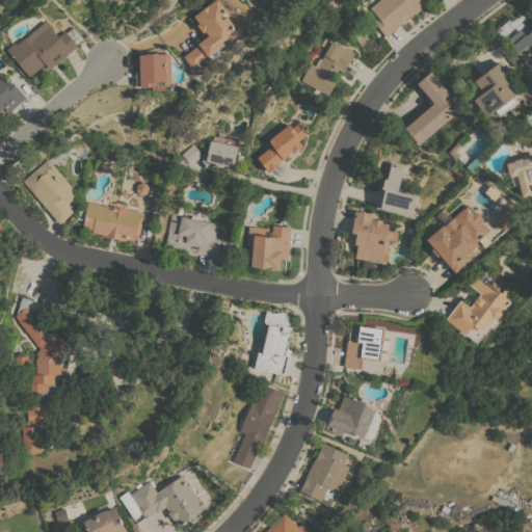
[(214,0),(218,0),(229,12),(228,17),(234,25),(233,31),(228,34),(229,37),(222,41),(225,45),(208,56),(209,57),(204,60),(206,62),(200,68),(197,64),(192,69),(184,55),(200,45),(197,43),(208,35),(205,31),(203,32),(197,24),(200,23),(194,16),(214,0)]
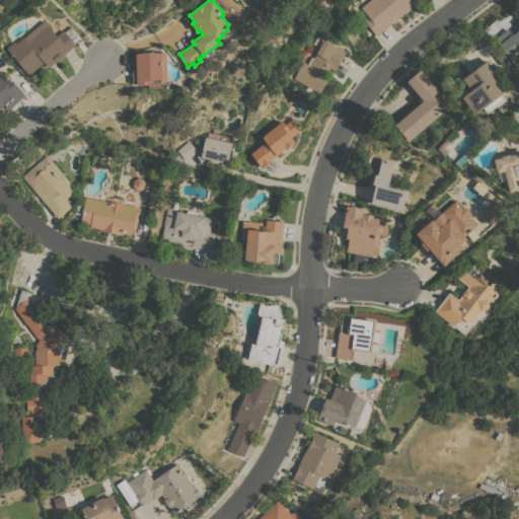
[(416,0),(418,2),(377,34),(364,20),(368,16),(360,7),(368,0),(416,0)]
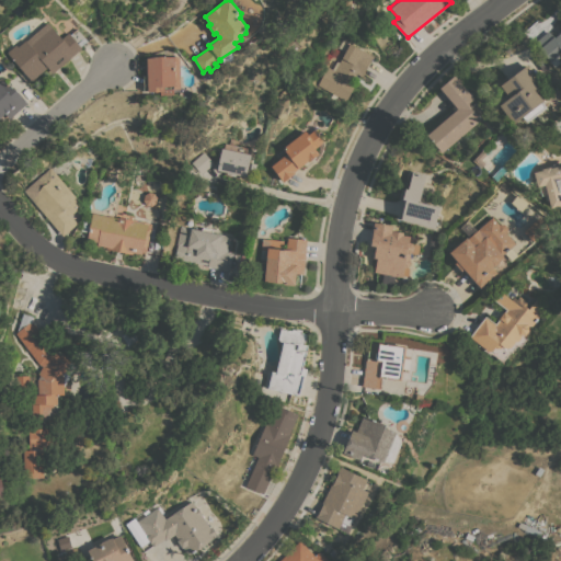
[(9,55),(25,39),(25,41),(47,22),(61,38),(68,32),(69,34),(76,27),(87,41),(80,46),(81,47),(53,72),(47,67),(31,80),(9,55)]
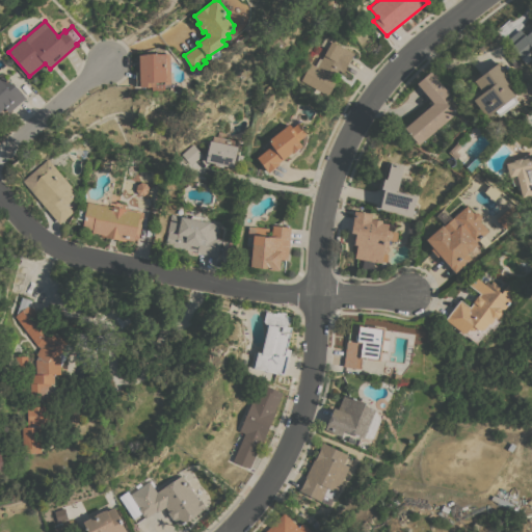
[(520,28),(526,34),(531,28),(531,47),(522,57),(506,40),(520,28)]
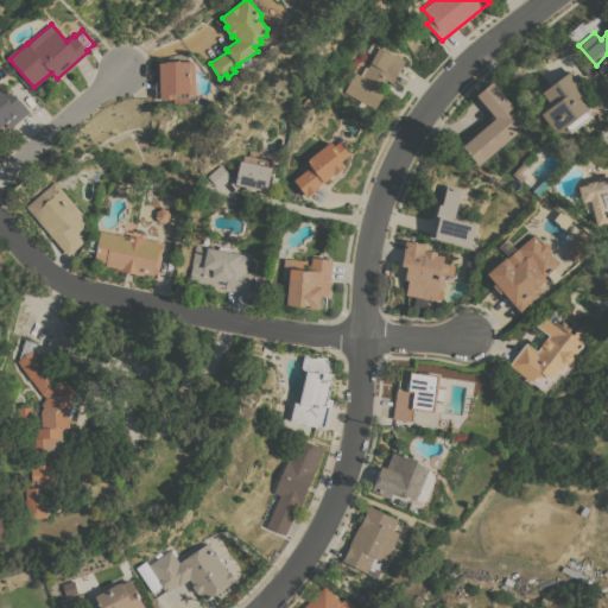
[(343,92),(354,71),(360,75),(365,67),(367,68),(374,55),(367,51),(372,42),(405,61),(392,82),(386,80),(382,87),(386,89),(375,109),(343,92)]
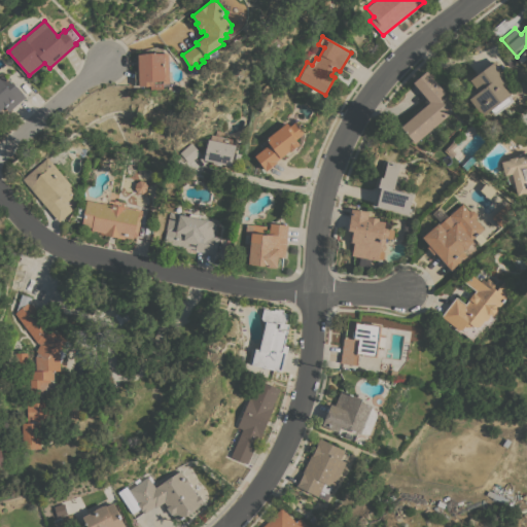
[(512,59),(515,63),(511,66),(501,55),(505,51),(512,59)]
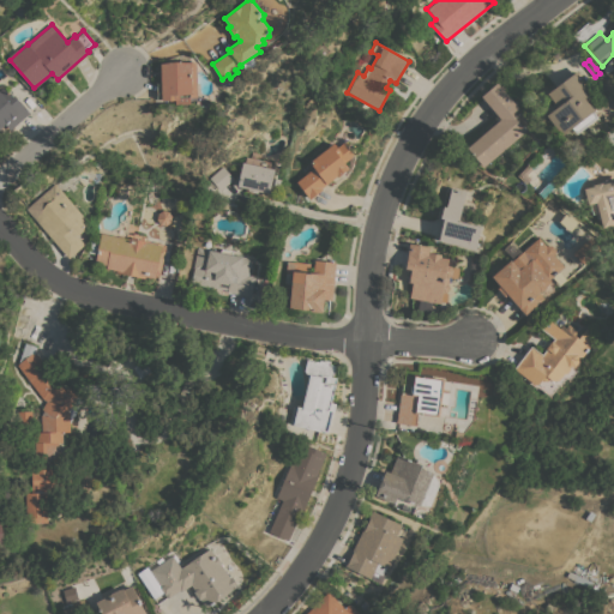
[(197,97),(190,97),(191,103),(175,104),(175,98),(157,98),(157,84),(162,83),(161,62),(196,61),(197,97)]
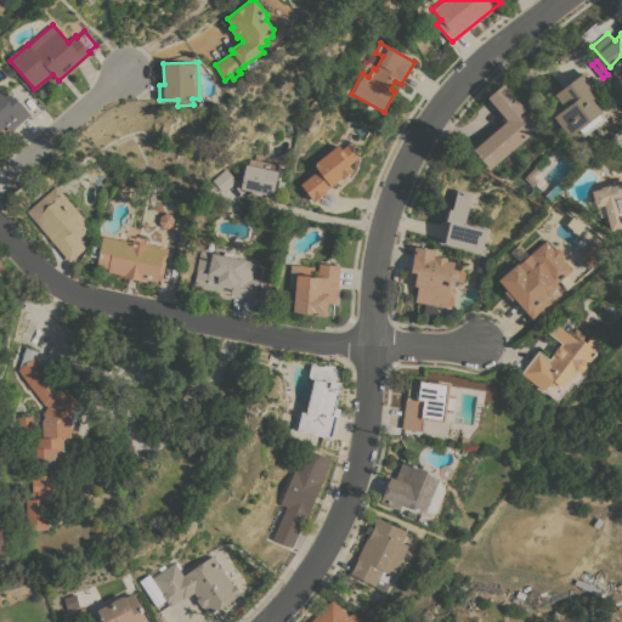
[(586,71),(587,73),(583,75),(598,95),(593,99),(603,111),(601,112),(606,119),(583,136),(578,129),(569,137),(553,116),(565,107),(554,94),(586,71)]
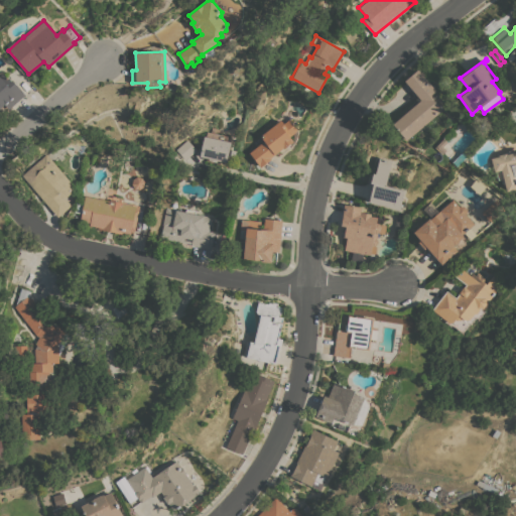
[(406,140),(392,124),(420,99),(404,81),(417,69),(435,90),(430,95),(442,109),(406,140)]
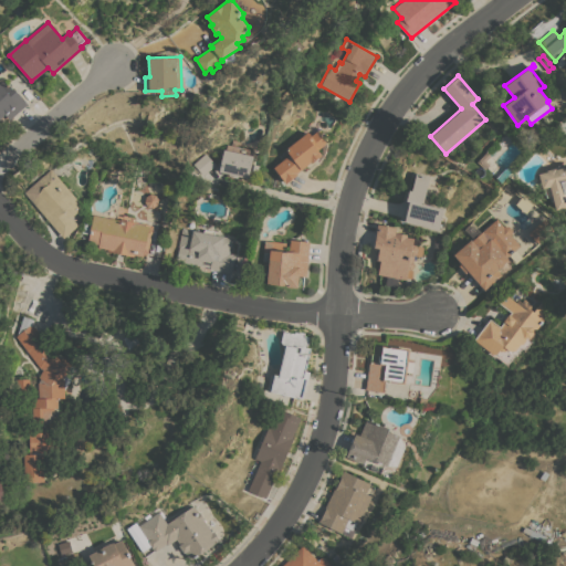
[(0,82),(3,80),(10,88),(13,86),(28,105),(9,119),(6,115),(0,118),(0,82)]
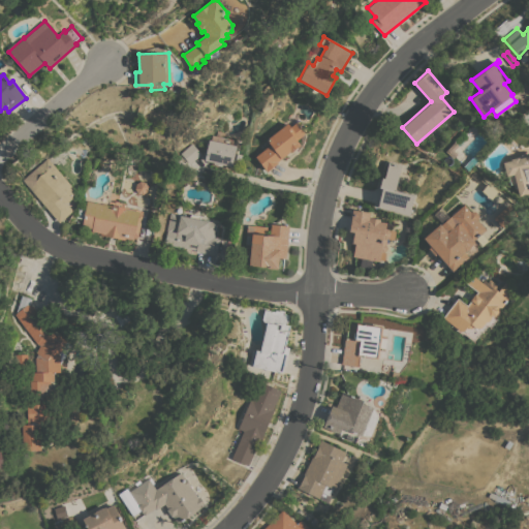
[(288,122),(291,126),(296,122),(304,133),(297,139),(301,145),(290,152),(290,151),(277,161),(278,162),(267,172),(255,156),(271,144),(267,138),(288,122)]
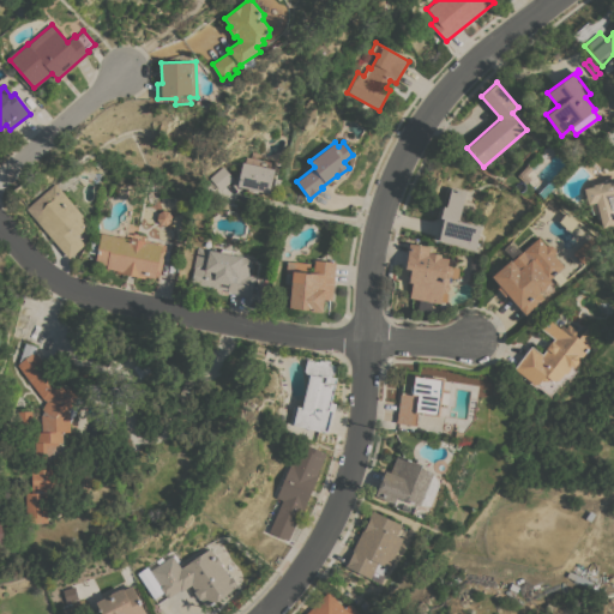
[(542,158),(527,174),(531,179),(528,182),(518,173),(537,154),(542,158)]
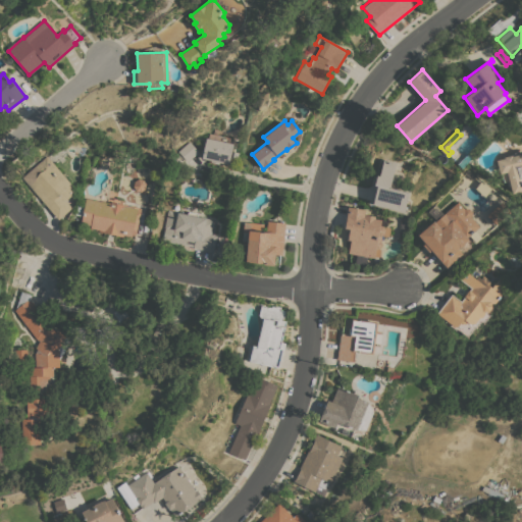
[(229,137),(228,142),(233,143),(229,164),(219,162),(219,164),(211,162),(211,160),(202,158),(206,137),(208,138),(209,133),(229,137)]
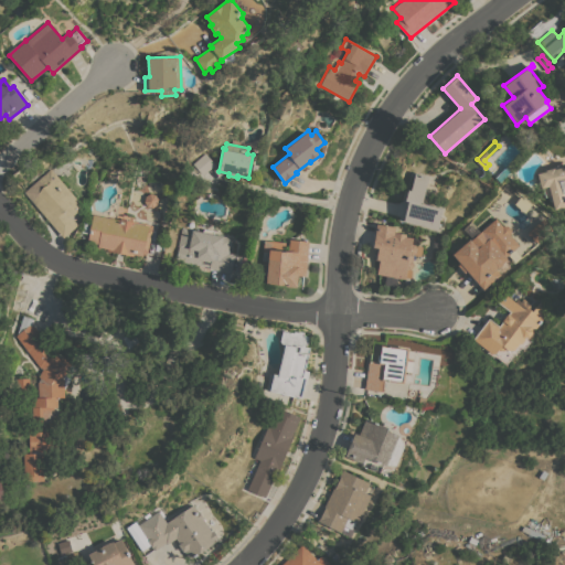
[(215,163),(203,174),(192,163),(204,152),(215,163)]
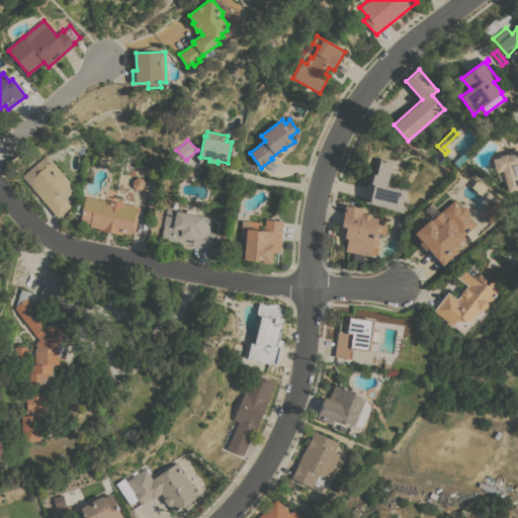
[(460,157),(461,158),(469,150),(472,153),(464,161),(463,160),(458,165),(455,162),(460,157)]
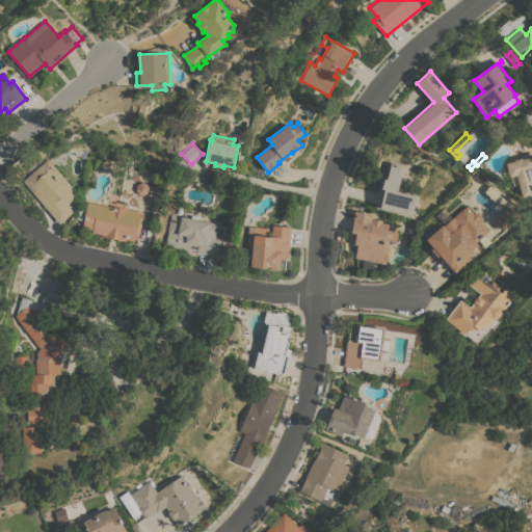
[(531,193),(523,196),(520,188),(517,188),(516,184),(514,185),(511,176),(509,177),(506,163),(514,161),(513,159),(522,157),(522,159),(531,156),(531,193)]
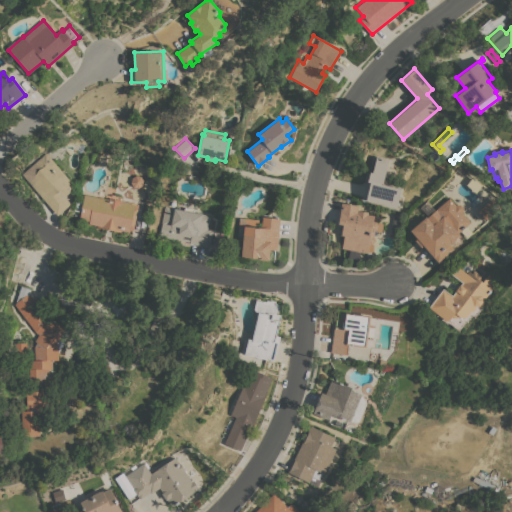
[(21,173),(46,152),(75,187),(64,196),(71,203),(57,215),(21,173)]
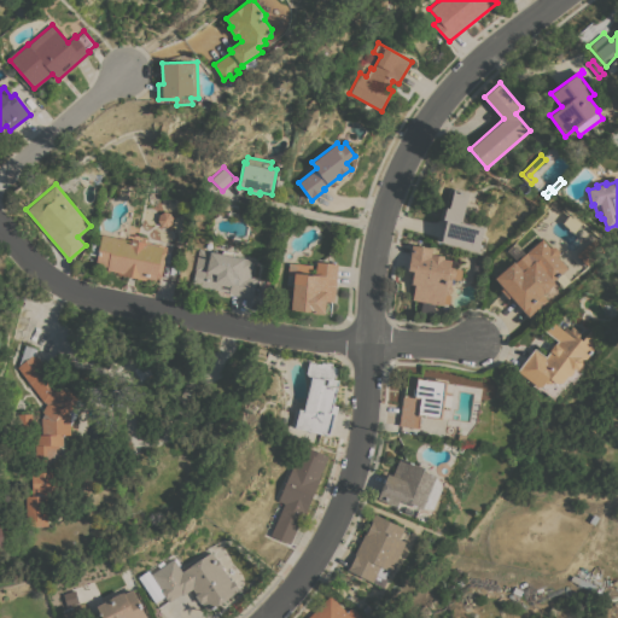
[(442,242),(447,219),(439,217),(442,208),(445,208),(447,207),(449,208),(454,188),(470,192),(462,221),(484,227),(478,251),(442,242)]
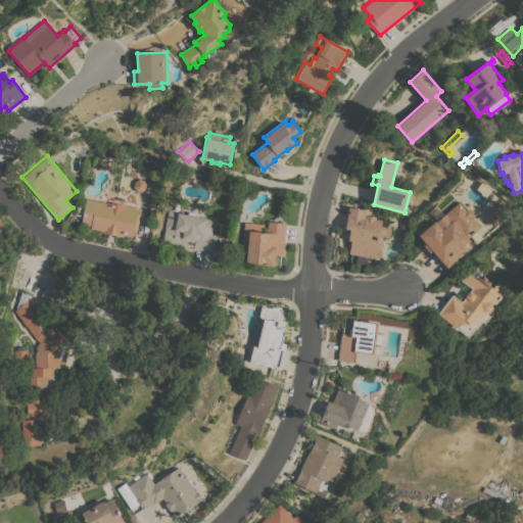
[(144,179),(146,184),(145,189),(142,191),(136,190),(133,186),(134,181),(138,179),(144,179)]
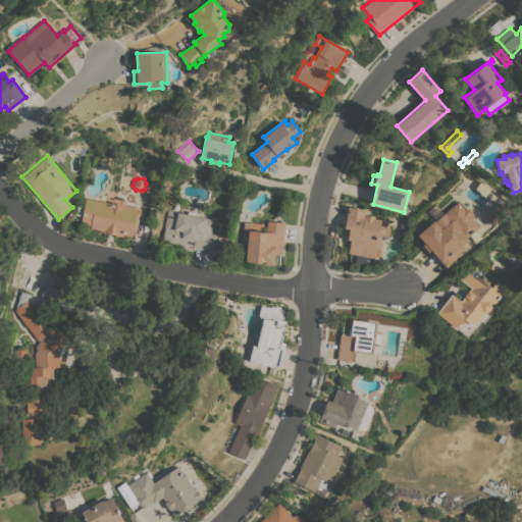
[(110,203),(111,202),(113,202),(114,198),(122,200),(121,204),(123,204),(141,208),(136,235),(133,233),(132,236),(123,235),(123,236),(98,231),(99,229),(90,227),(91,225),(81,223),(82,216),(74,214),(76,203),(85,204),(86,198),(110,203)]
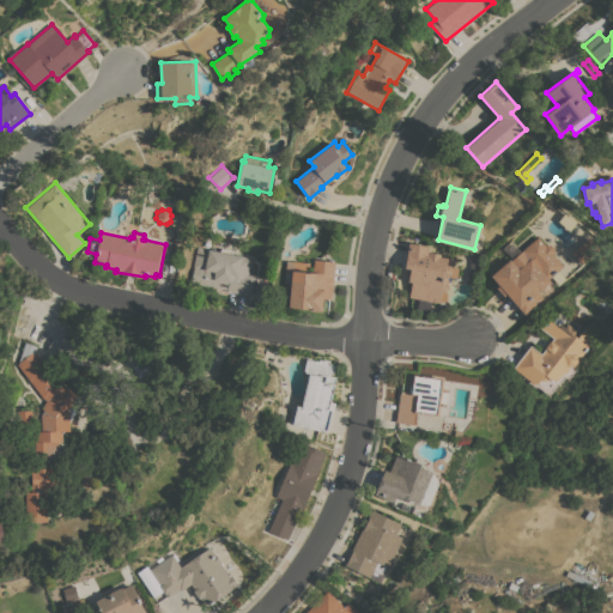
[(523,314),(507,293),(503,296),(496,287),(498,284),(490,274),(509,259),(510,260),(538,236),(545,244),(546,244),(551,244),(553,248),(553,253),(552,254),(563,265),(547,278),(550,280),(544,285),(545,286),(540,290),(539,290),(536,291),(542,297),(523,314)]
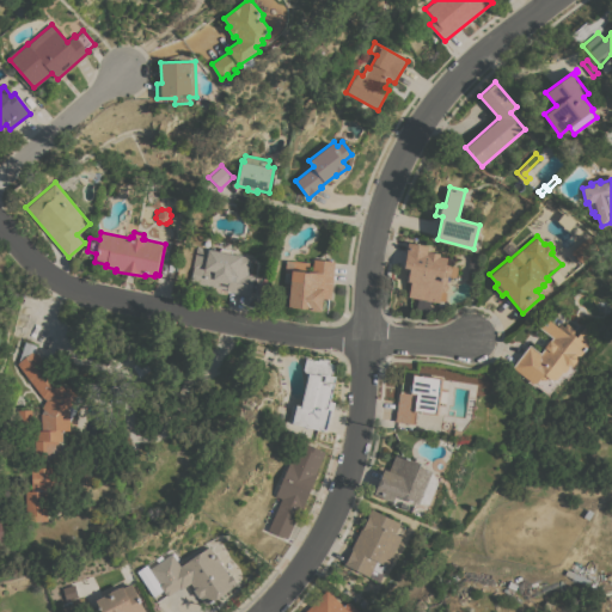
[(587,236),(598,246),(580,263),(570,251),(587,236)]
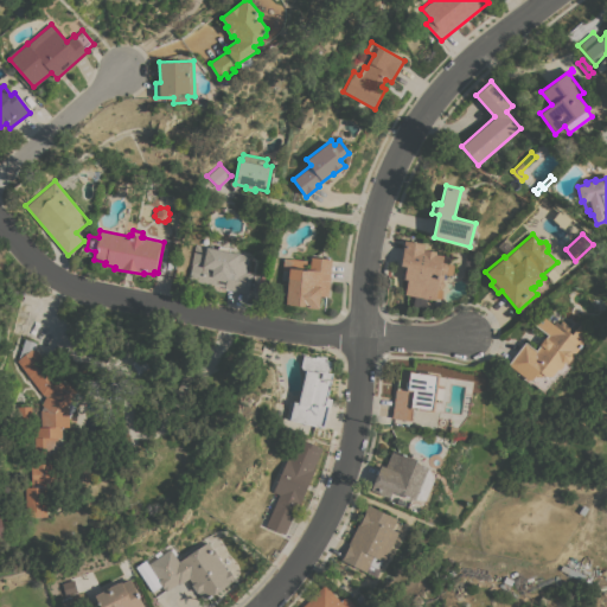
[(404,294),(408,279),(404,278),(407,266),(401,264),(406,240),(425,243),(425,249),(432,250),(430,253),(443,255),(442,261),(446,262),(448,266),(447,272),(443,274),(440,274),(439,280),(441,280),(440,288),(436,288),(435,299),(427,298),(425,308),(413,306),(414,295),(404,294)]
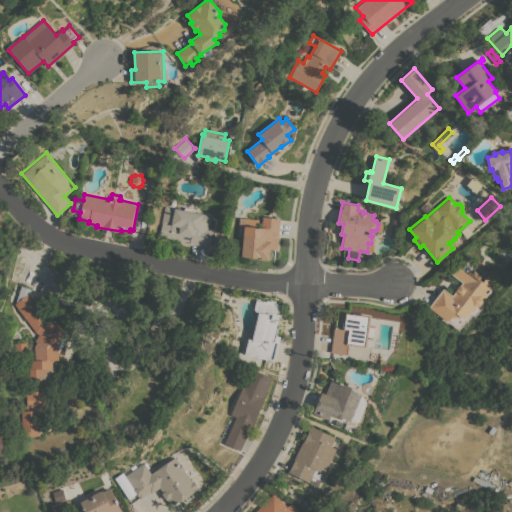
[(189,243),(189,242),(159,235),(162,223),(160,223),(164,205),(184,209),(184,207),(194,209),(193,212),(209,215),(206,229),(212,231),(209,247),(189,243)]
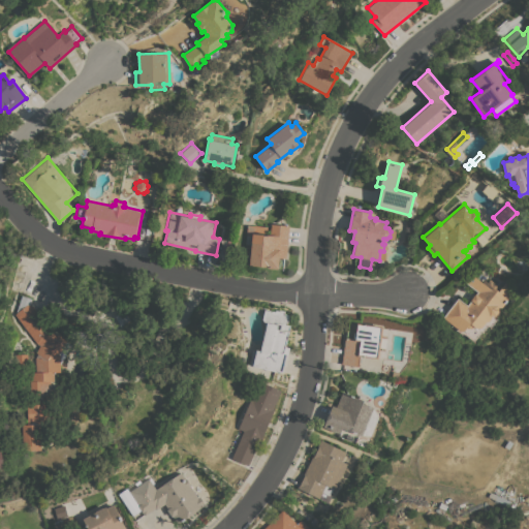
[(286,258),(279,257),(277,269),(268,268),(268,267),(249,265),(251,244),(244,243),(246,224),(267,226),(266,235),(270,235),(271,223),(289,225),(286,258)]
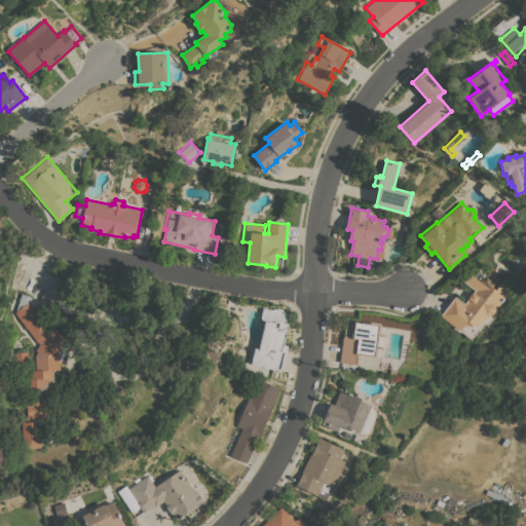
[(479,280),(481,277),(484,280),(487,276),(497,286),(502,280),(509,286),(504,292),(506,295),(496,307),(498,309),(492,316),(490,314),(485,320),(483,320),(479,326),(473,326),(471,324),(470,326),(464,326),(460,329),(457,329),(441,315),(455,296),(463,303),(474,290),(462,280),(468,272),(479,280)]
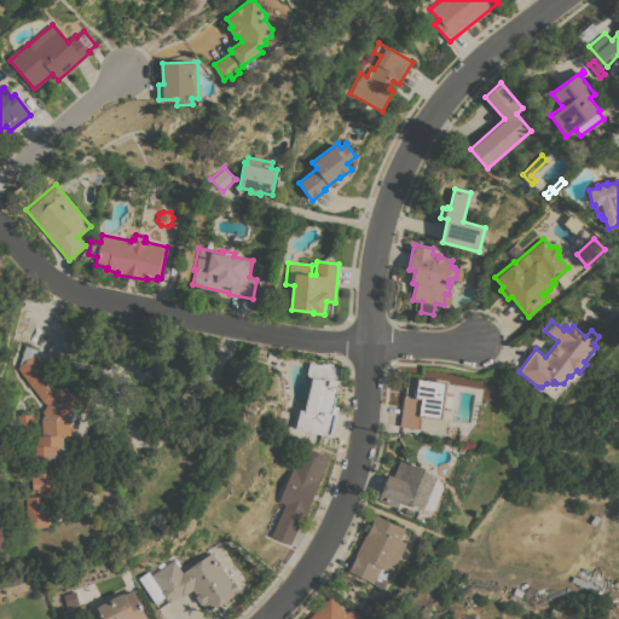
[(62,435),(63,446),(56,446),(57,496),(46,497),(47,526),(27,527),(25,496),(32,496),(29,435),(41,435),(41,418),(44,414),(41,412),(46,404),(41,401),(16,368),(18,366),(24,345),(36,350),(35,356),(57,383),(79,395),(76,399),(84,403),(70,426),(70,434),(62,435)]
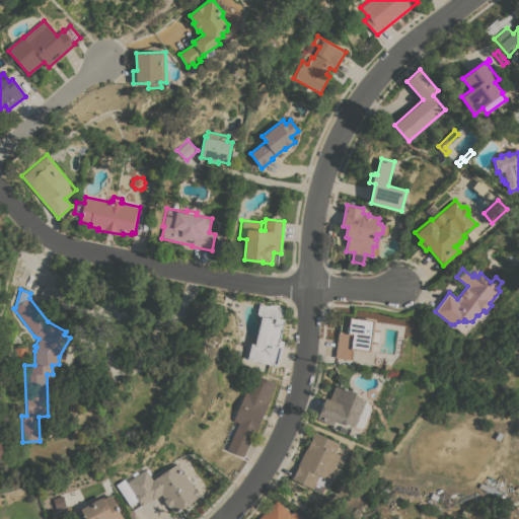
[(270,303),(273,304),(274,303),(279,304),(278,306),(285,308),(283,316),(286,317),(284,324),(285,324),(281,341),(284,341),(277,366),(243,357),(247,342),(256,345),(264,315),(255,313),(258,301),(270,304),(270,303)]
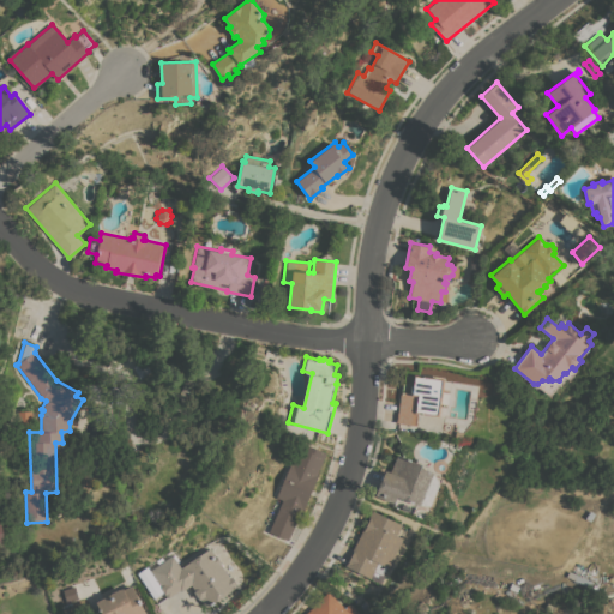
[(133,366),(144,360),(150,371),(139,378),(133,366)]
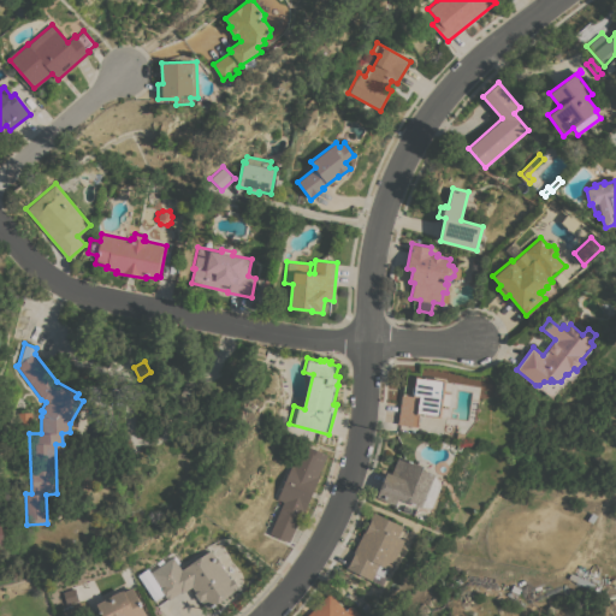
[(440,418),(419,414),(418,426),(397,424),(401,395),(403,396),(406,383),(414,384),(415,375),(445,379),(445,381),(452,383),(448,413),(442,412),(440,418)]
